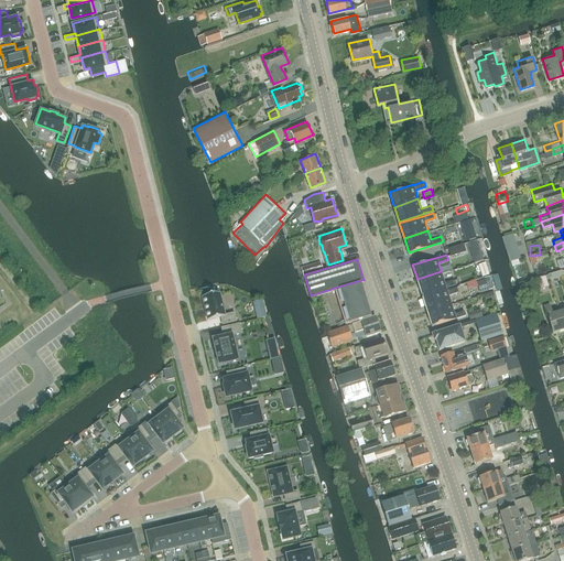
[(321,259),(307,263),(311,272),(323,268),(321,259)]
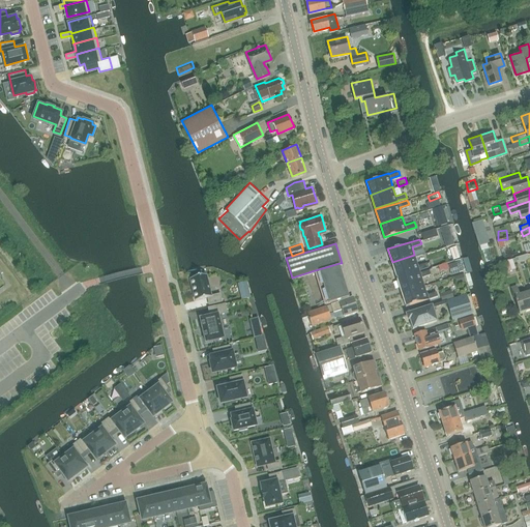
[(528,252),(516,256),(517,260),(529,257),(528,252)]
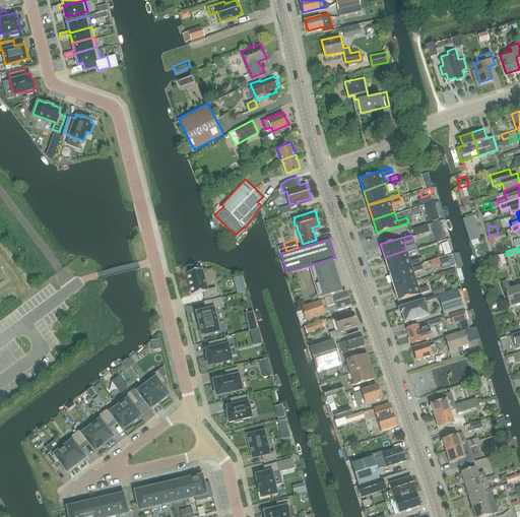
[(406,250),(385,257),(389,270),(411,263),(420,260),(418,256),(409,259),(406,250)]
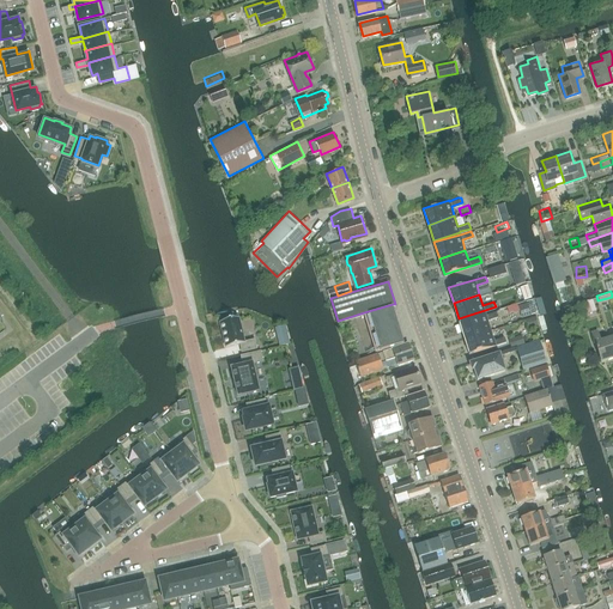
[(404,341),(393,304),(364,312),(375,349),(380,348),(404,341)]
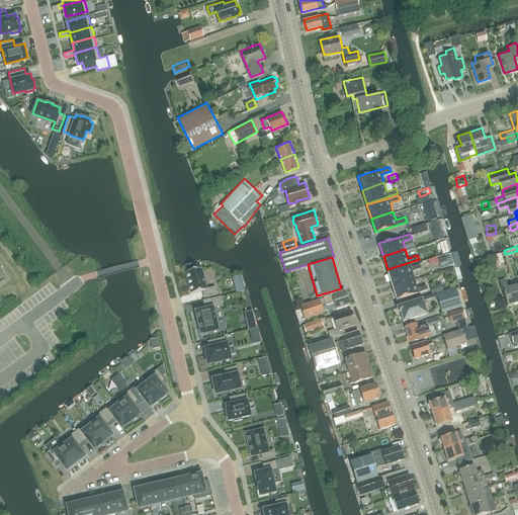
[(410,264),(387,271),(392,284),(414,277),(412,269),(421,266),(419,262),(410,264)]
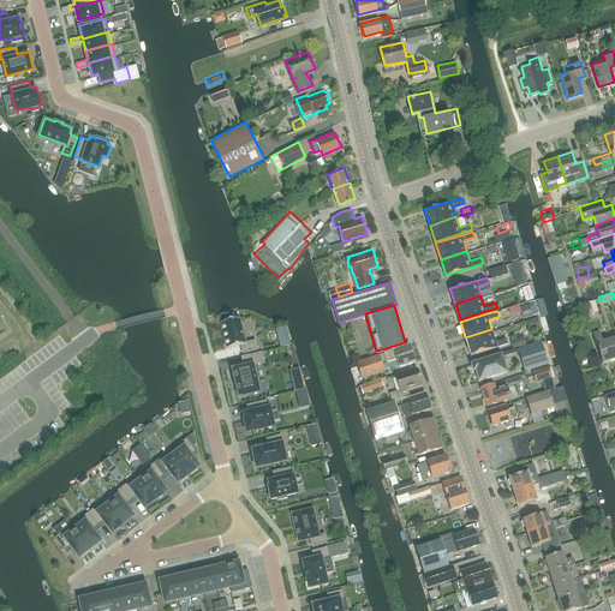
[(535,325),(537,318),(529,315),(526,322),(535,325)]
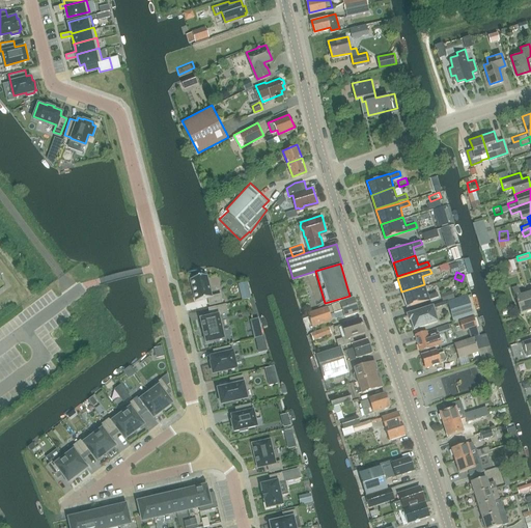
[(204,273),(188,277),(193,297),(205,295),(207,302),(220,299),(218,290),(210,294),(204,273)]
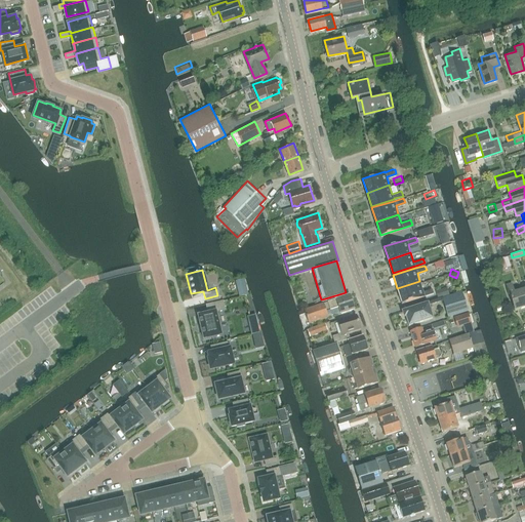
[(419,281),(397,288),(402,302),(425,294),(423,294),(434,291),(432,287),(422,290),(419,281)]
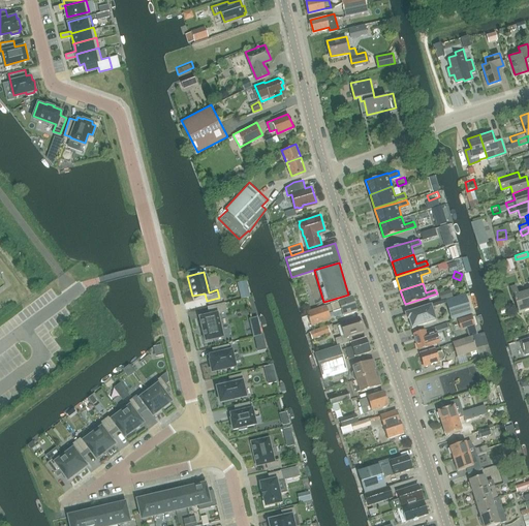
[(518,310),(528,306),(528,302),(525,289),(519,292),(516,283),(510,285),(518,310)]
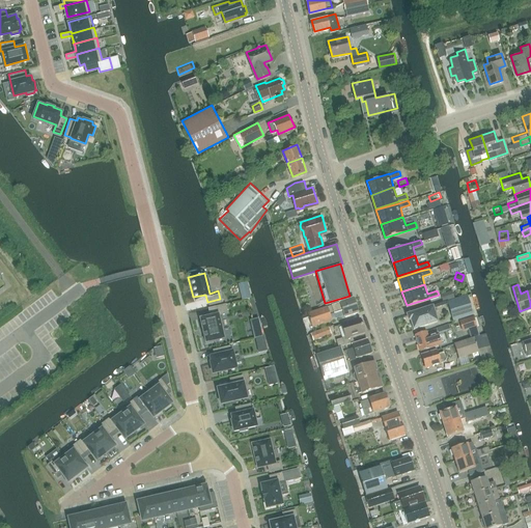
[(468,294),(448,300),(453,318),(474,312),(468,294)]
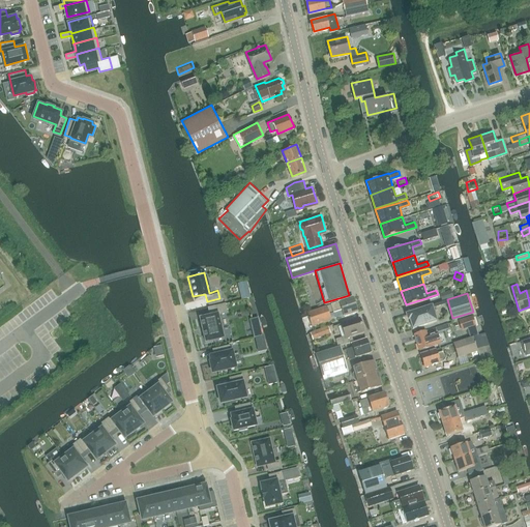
[(357,310),(353,295),(331,302),(333,311),(342,308),(344,315),(357,310)]
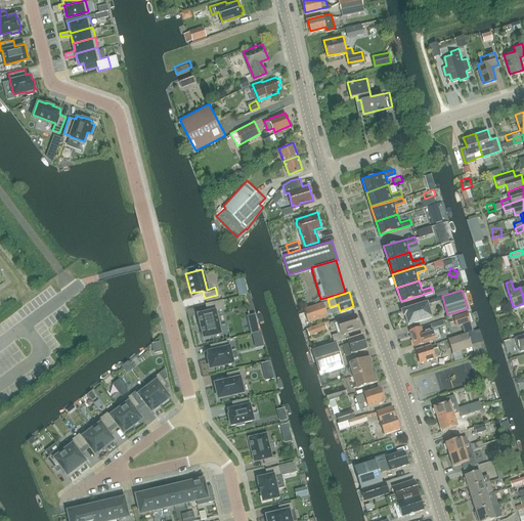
[(205,309),(195,312),(202,336),(219,331),(213,308),(222,306),(220,297),(203,302),(205,309)]
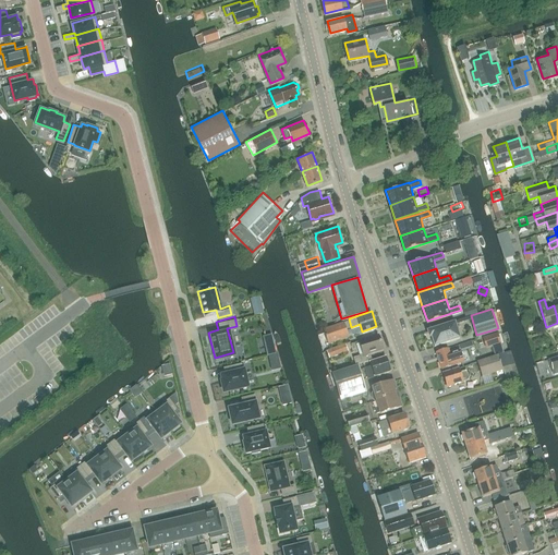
[(343,321),(323,327),(328,342),(349,335),(343,321)]
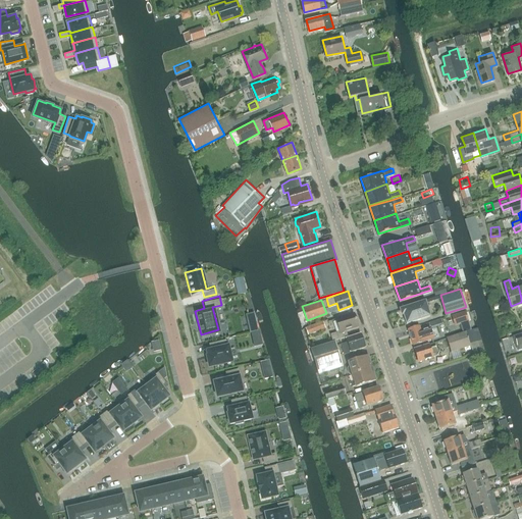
[(430,315),(425,300),(402,307),(402,308),(401,308),(402,313),(403,313),(406,322),(430,315)]
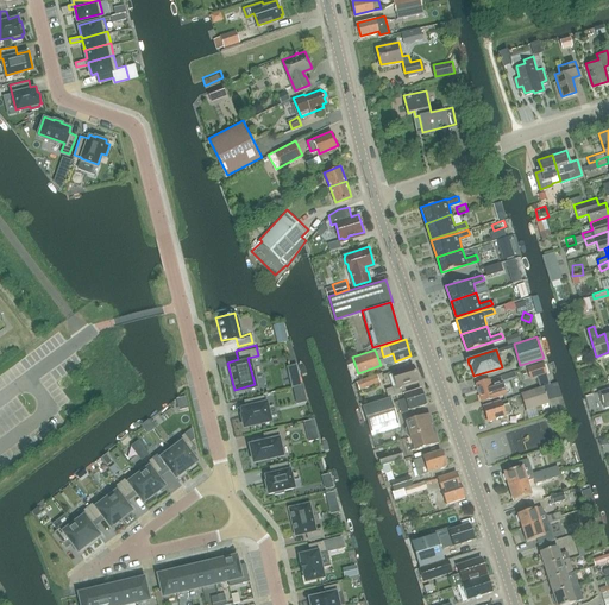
[(120,360),(107,370),(112,377),(125,366),(120,360)]
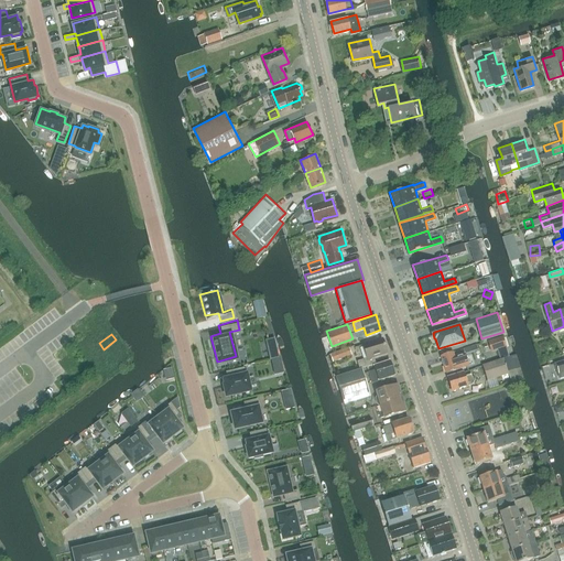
[(505,334),(491,338),(495,349),(508,345),(505,334)]
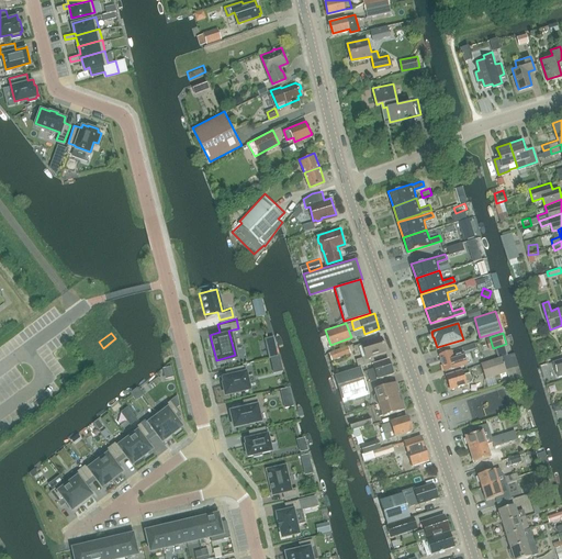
[(356,358),(358,365),(374,360),(372,354),(385,349),(381,335),(361,342),(366,355),(356,358)]
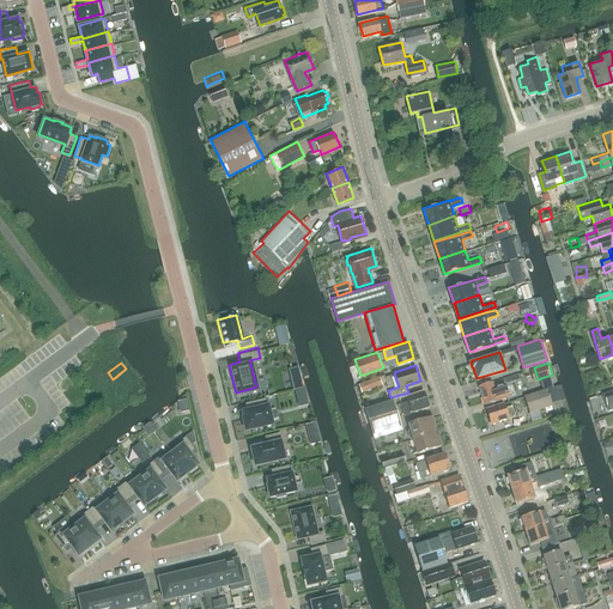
[(365,390),(383,383),(380,375),(362,381),(365,390)]
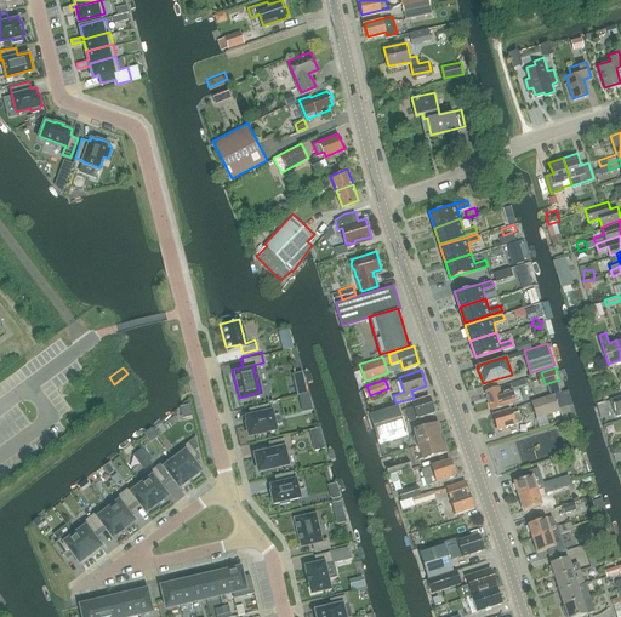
[(497,386),(485,389),(491,409),(517,400),(513,388),(500,392),(497,386)]
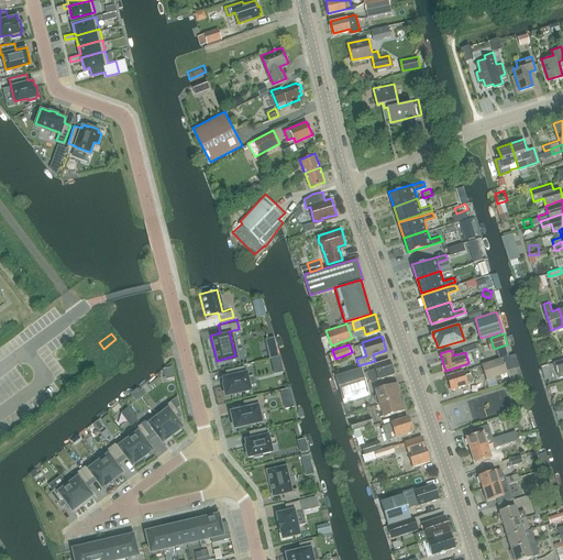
[(511,352),(482,362),(487,379),(508,372),(509,379),(518,376),(511,352)]
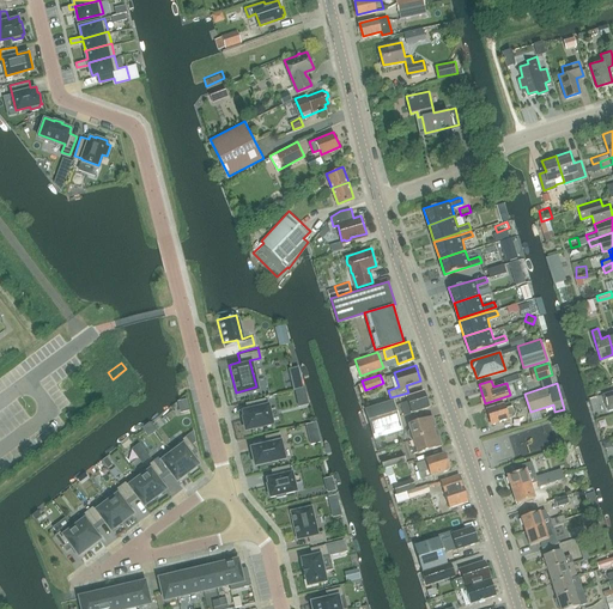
[(612,388),(602,393),(605,401),(612,397),(612,388)]
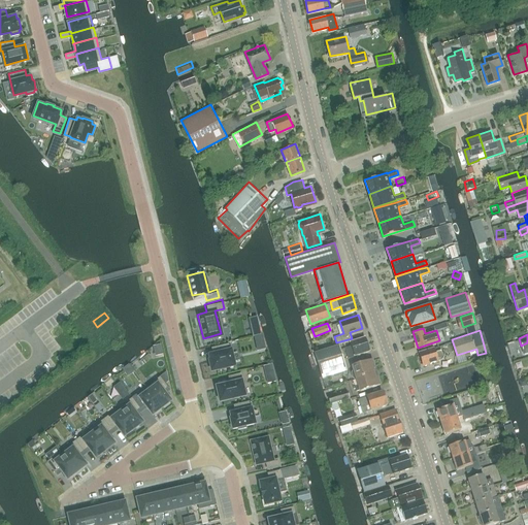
[(352,345),(345,347),(349,356),(355,354),(356,355),(360,354),(360,352),(369,349),(365,335),(350,340),(352,345)]
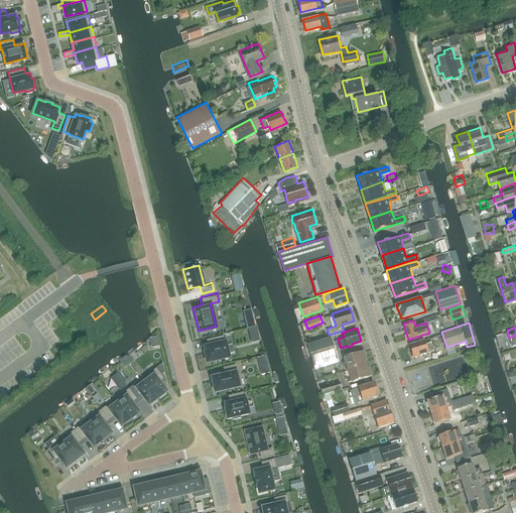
[(201,345),(205,359),(227,354),(222,336),(203,341),(204,345),(201,345)]
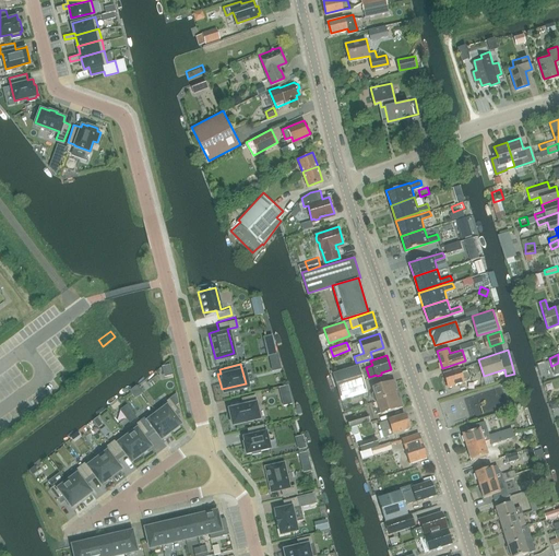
[(339,393),(366,385),(359,364),(333,373),(339,393)]
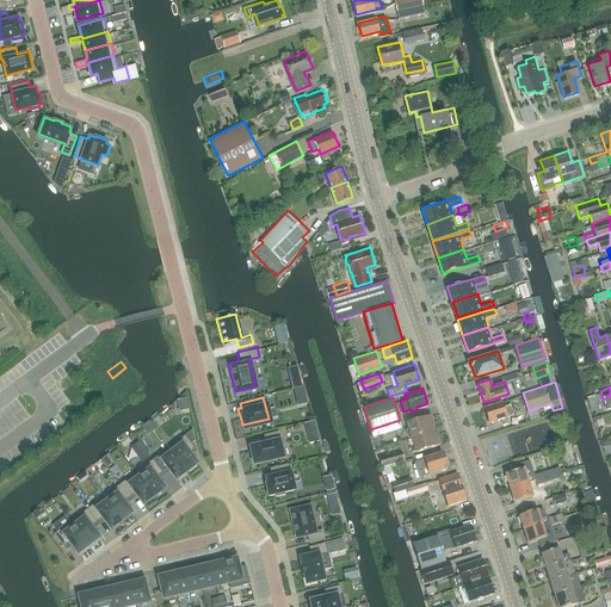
[(489,421),(513,414),(510,403),(504,406),(503,401),(485,406),(489,421)]
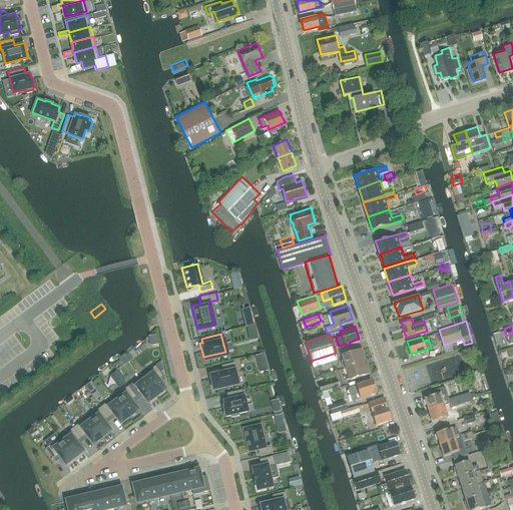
[(43,356),(52,350),(49,346),(41,352),(43,356)]
